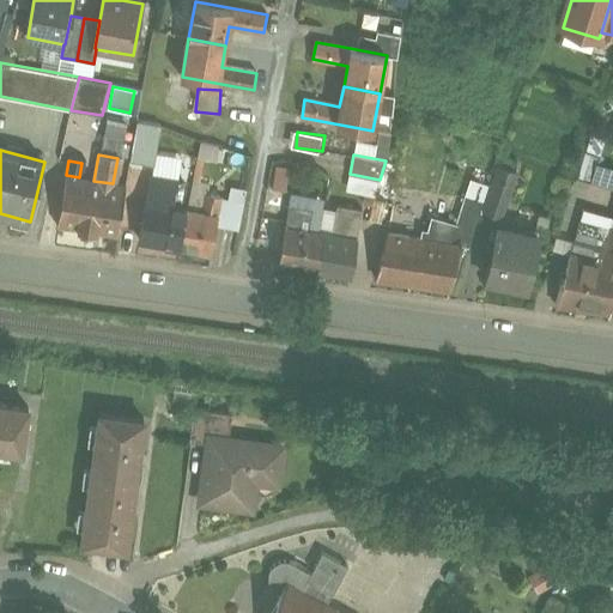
[(612,165),(600,162),(594,181),(612,187),(612,165)]
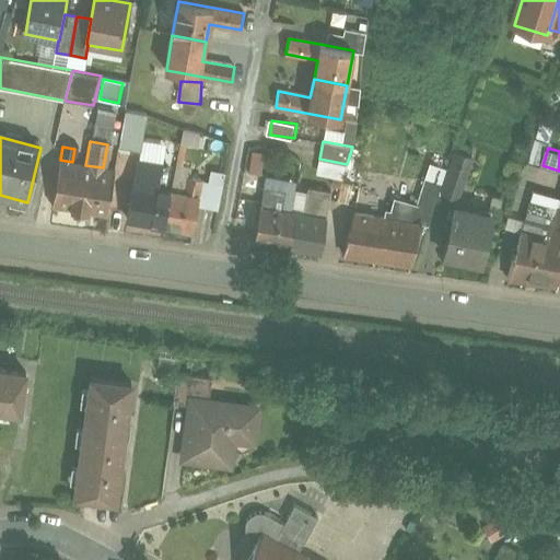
[(254,151),(251,172),(264,173),(266,152),(254,151)]
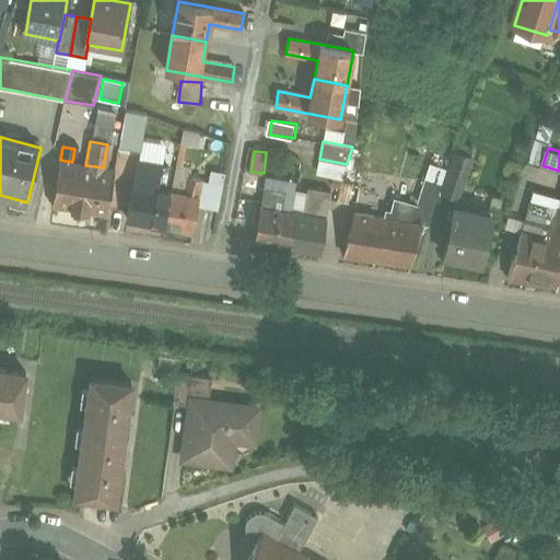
[(457,151),(443,193),(458,198),(473,156),(457,151)]
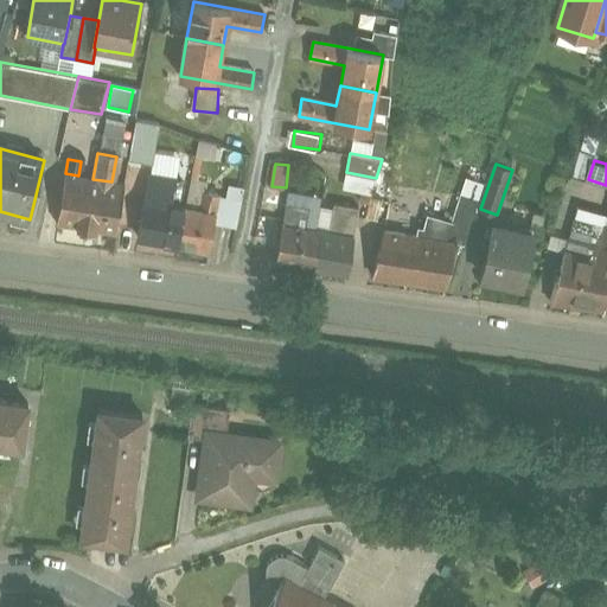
[(78,176),(65,173),(56,223),(114,232),(123,184),(112,181),(93,179),(78,176)]
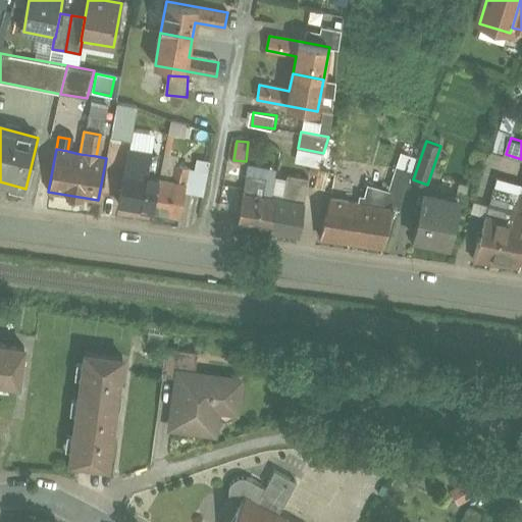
[(317,153),(301,150),(298,162),(314,166),(317,153)]
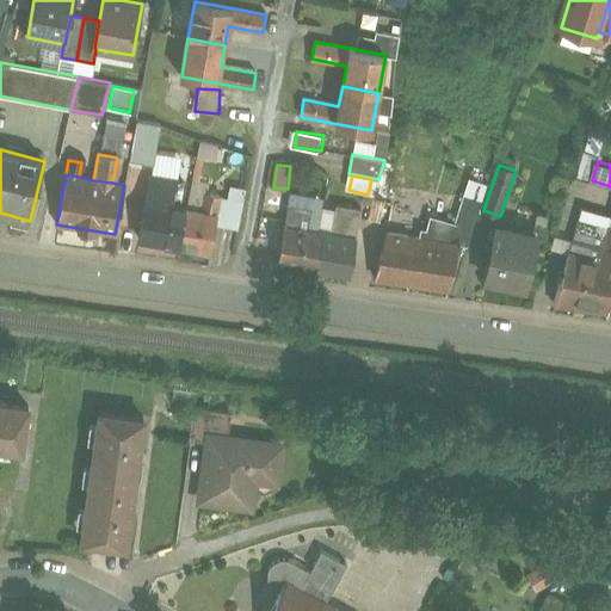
[(469,181),(448,246),(458,248),(458,250),(466,251),(486,187),(469,181)]
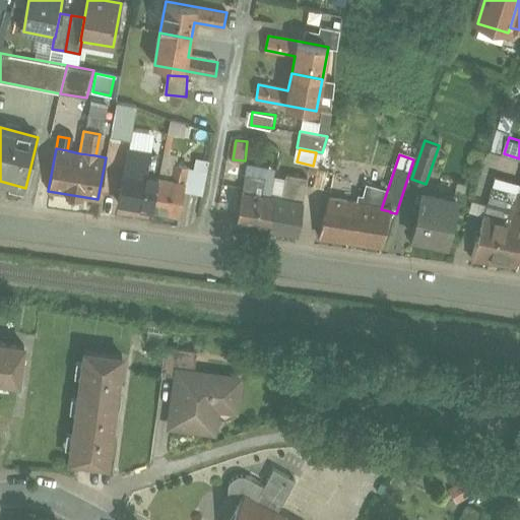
[(148,160),(129,156),(120,203),(152,209),(158,178),(145,176),(148,160)]
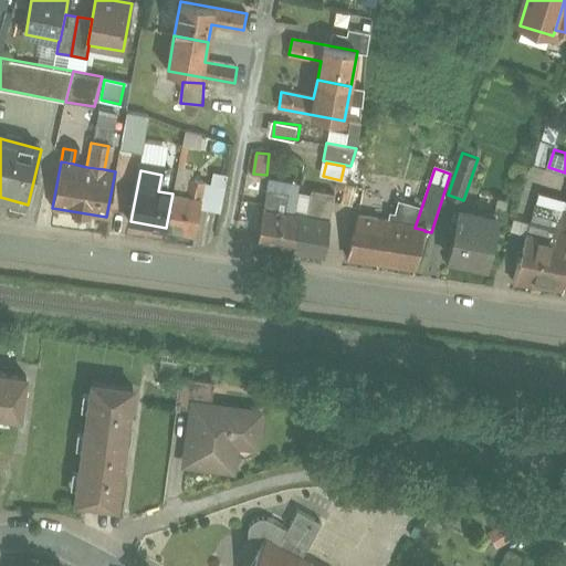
[(187,188),(180,186),(179,195),(173,194),(166,228),(194,233),(202,182),(189,180),(187,188)]
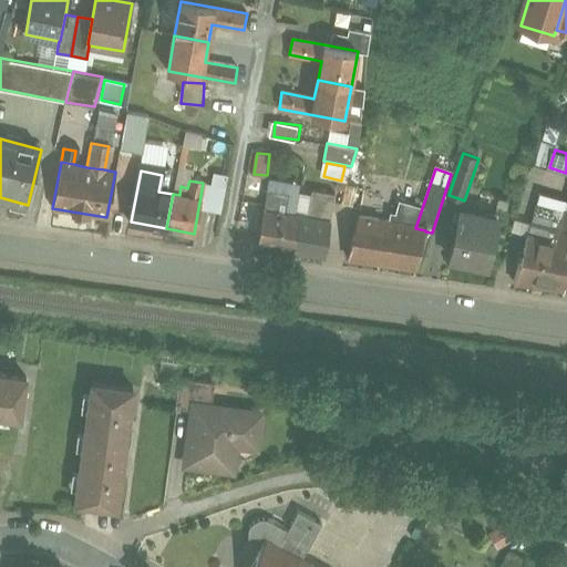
[(312,189),(308,215),(296,213),(296,214),(297,214),(294,230),(299,232),(296,249),(296,250),(323,255),(329,220),(330,222),(336,194),(312,189)]
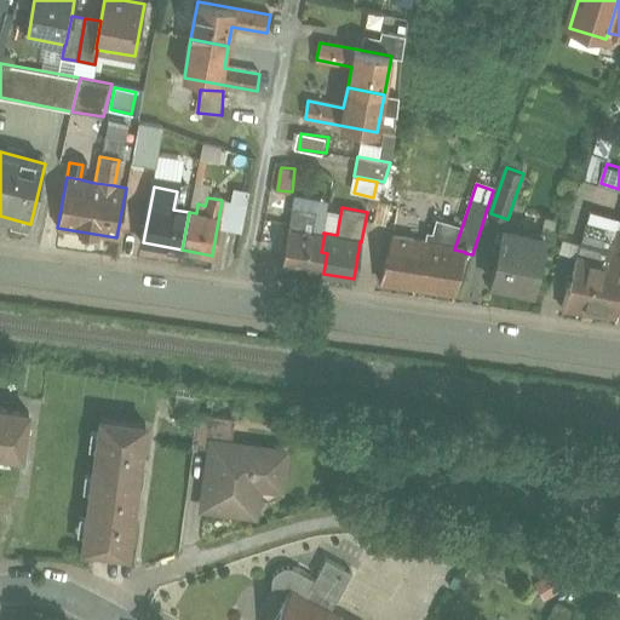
[(610,216),(591,211),(562,308),(616,315),(619,302),(619,228),(608,224),(610,216)]
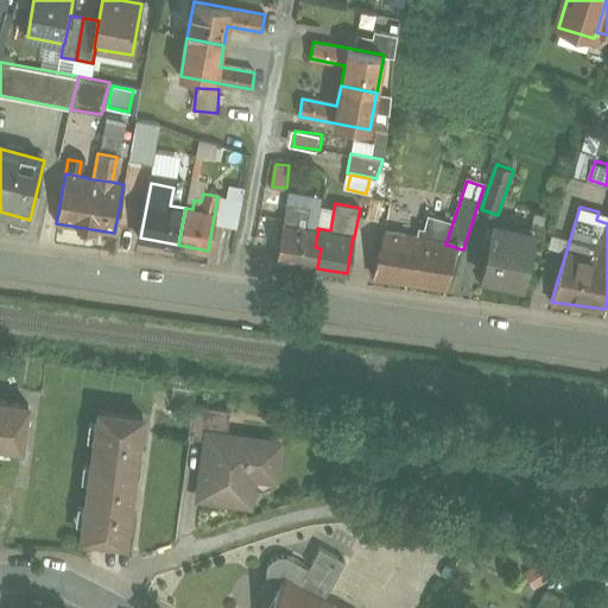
[(306,211),(286,208),(277,260),(317,267),(321,248),(315,247),(318,229),(317,229),(304,227),(306,211)]
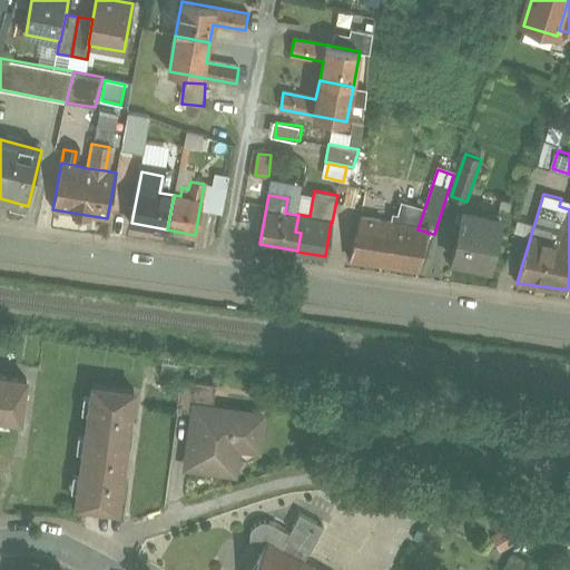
[(501,218),(462,210),(452,258),(491,266),(501,218)]
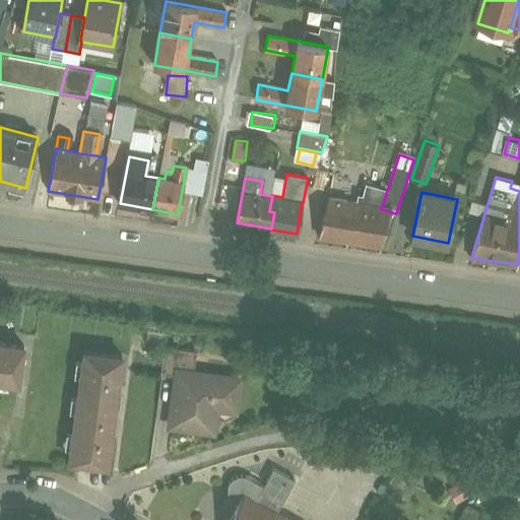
[(381,209),(326,199),(318,236),(384,249),(390,212),(390,211),(381,209)]
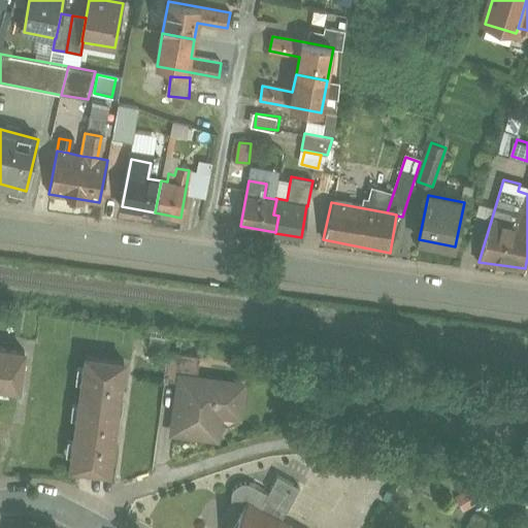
[(25,351),(0,347),(0,386),(20,389),(25,351)]
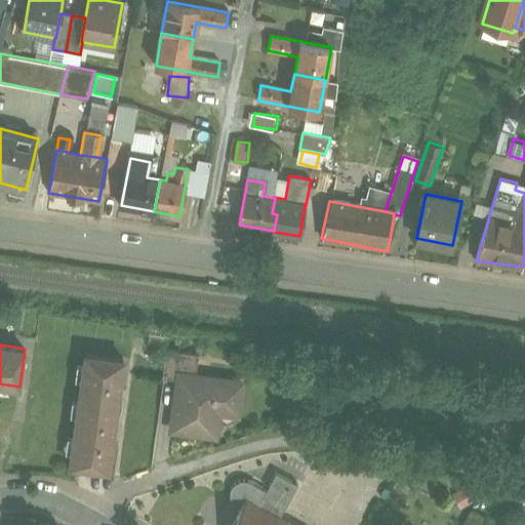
[(199,355),(167,350),(163,377),(179,379),(180,375),(196,377),(199,355)]
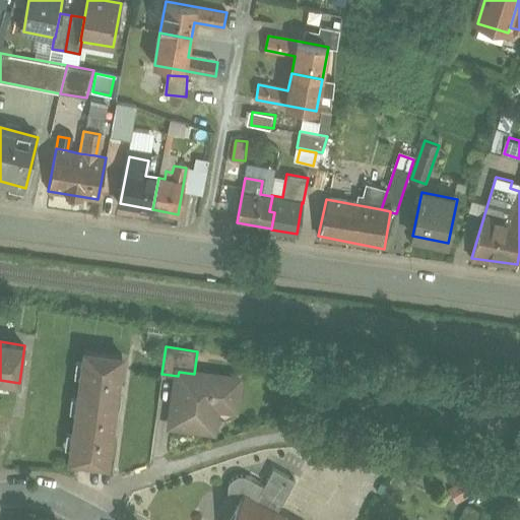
[(122,355),(85,350),(70,460),(108,465),(122,355)]
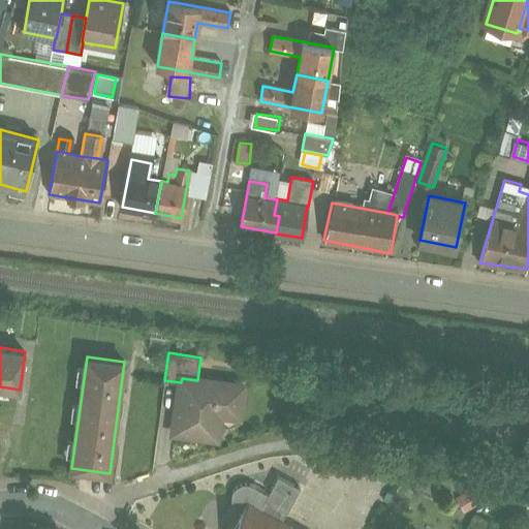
[(197,380),(182,378),(181,382),(175,432),(217,437),(221,405),(240,407),(243,386),(197,380)]
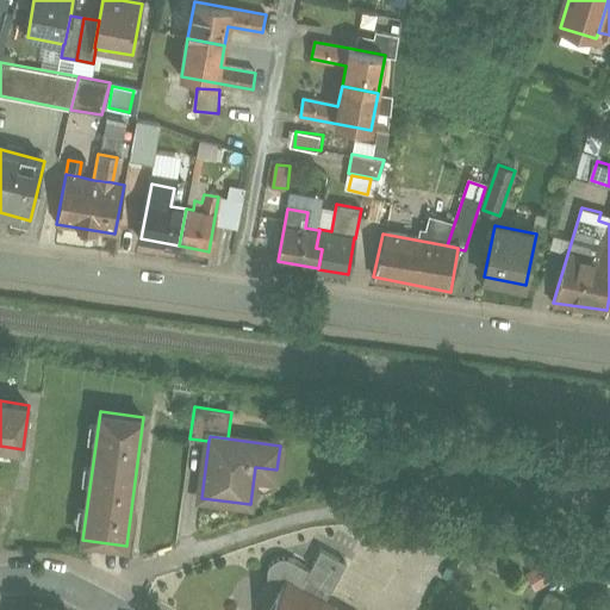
[(310,570),(306,576),(307,577),(302,587),(286,580),(287,579),(285,578),(279,589),(267,609),(338,609),(337,609),(337,608),(336,608),(336,609),(324,602),(325,601),(324,601),(330,590),(331,590),(347,562),(322,548),(310,570)]
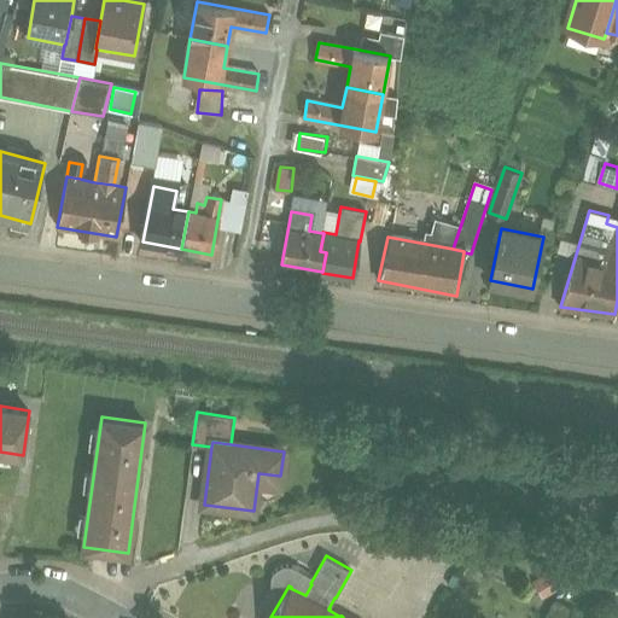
[(293,565),(289,565),(286,564),(284,565),(280,566),(277,569),(274,571),(273,572),(272,575),(270,578),(270,581),(272,584),(272,587),(273,589),(275,592),(278,594),(283,596),(289,586),(291,587),(290,588),(305,595),(312,584),(310,583),(314,577),(293,565)]
